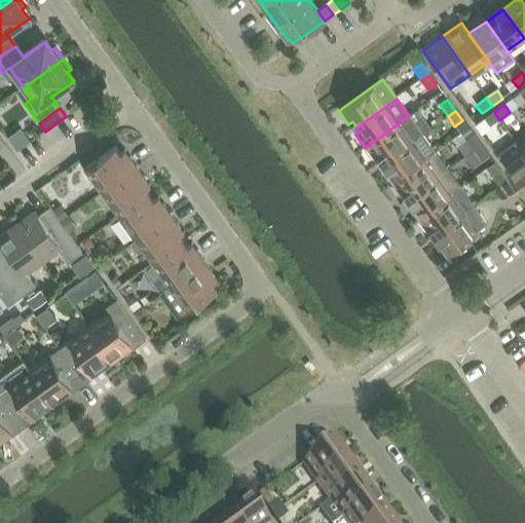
[(483,120),(489,127),(499,120),(494,112),(483,120)]
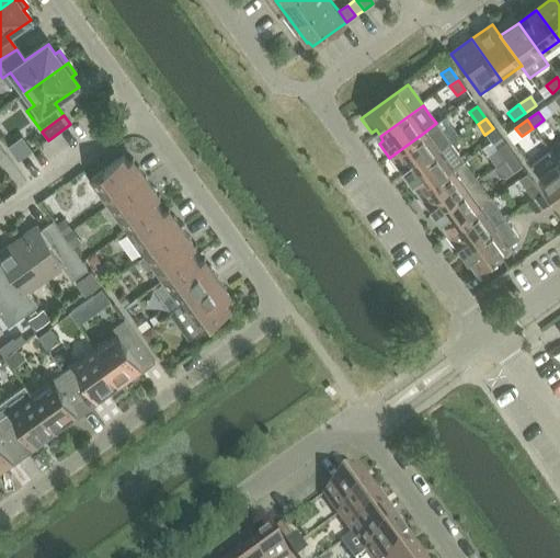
[(436,124),(425,132),(389,158),(399,171),(403,169),(408,174),(450,144),(436,124)]
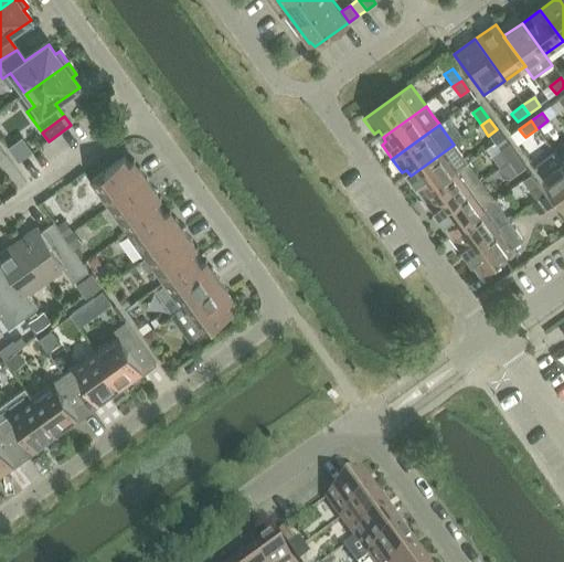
[(419,198),(467,163),(454,145),(411,176),(414,180),(410,183),(419,198)]
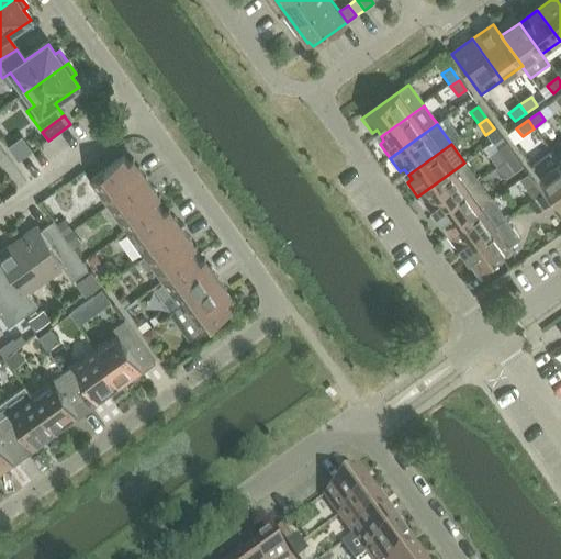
[(505,145),(497,151),(506,163),(514,157),(505,145)]
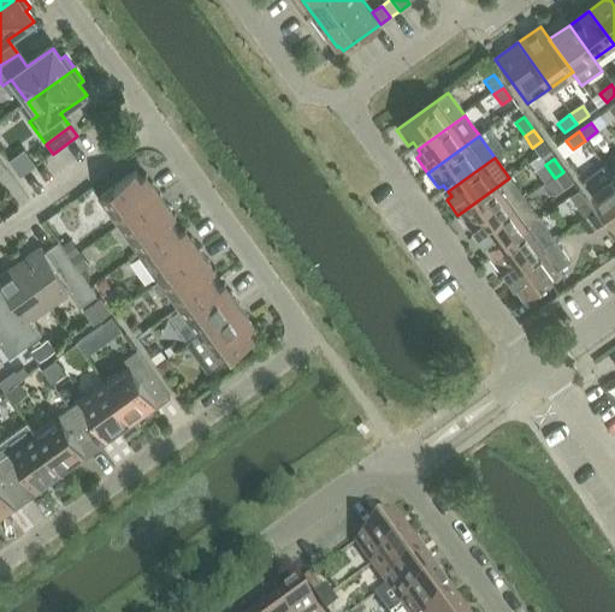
[(583,183),(614,227),(614,180),(613,178),(604,166),(583,183)]
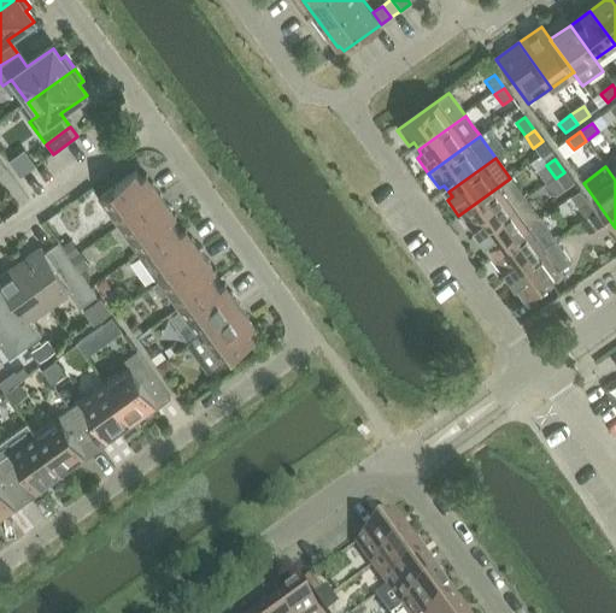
[(564,190),(573,183),(564,172),(556,178),(564,190)]
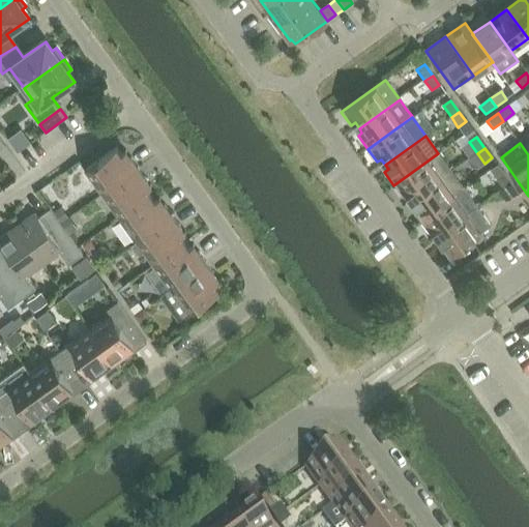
[(115,149),(84,172),(101,197),(138,170),(125,152),(120,155),(115,149)]
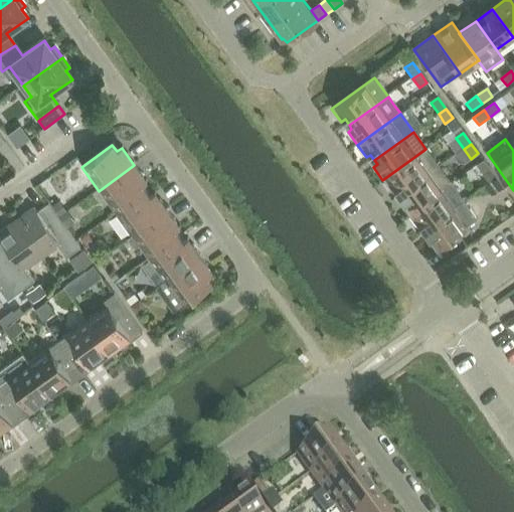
[(391,192),(395,190),(399,195),(439,167),(425,149),(382,180),(391,192)]
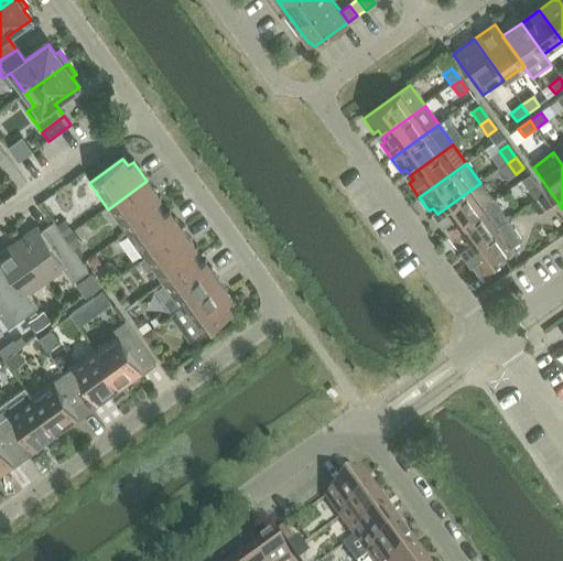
[(108,209),(127,234),(160,209),(155,204),(161,201),(147,181),(108,209)]
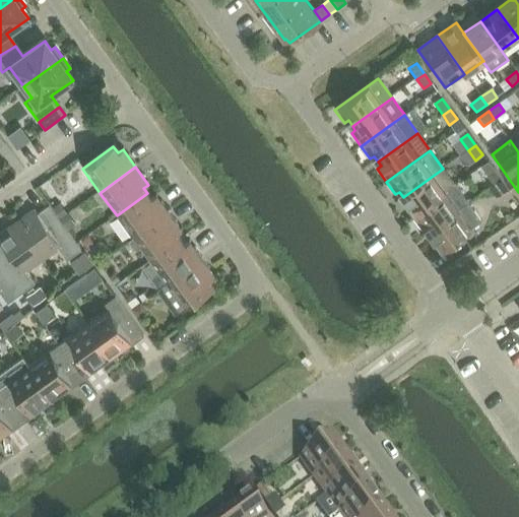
[(456,186),(448,176),(443,169),(403,197),(406,201),(402,204),(412,217),(456,186)]
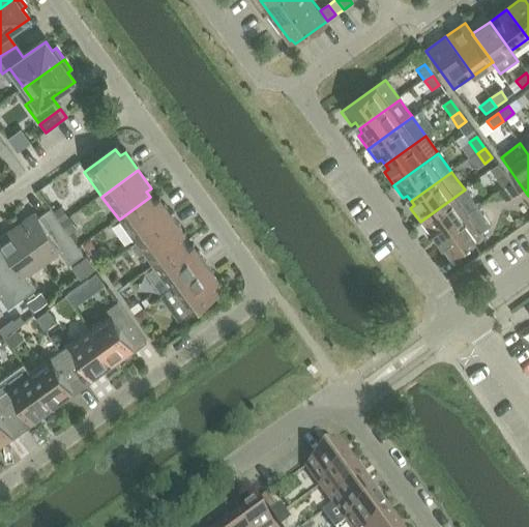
[(505,176),(498,181),(503,189),(511,184),(505,176)]
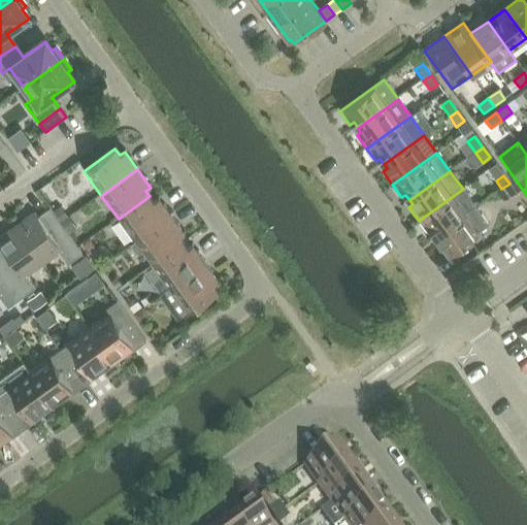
[(511,202),(519,196),(509,184),(501,189),(511,202)]
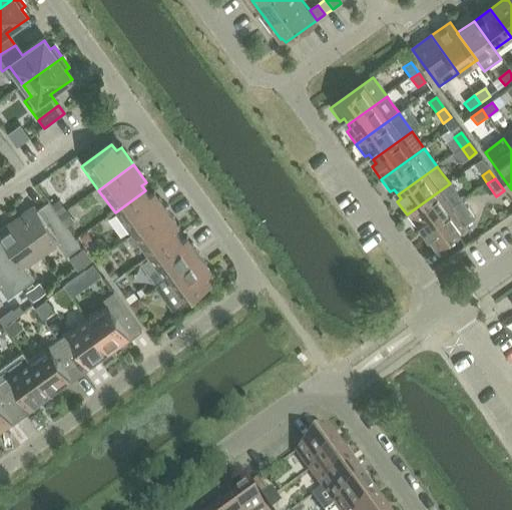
[(416,226),(420,224),(423,229),(462,201),(450,183),(407,214),(416,226)]
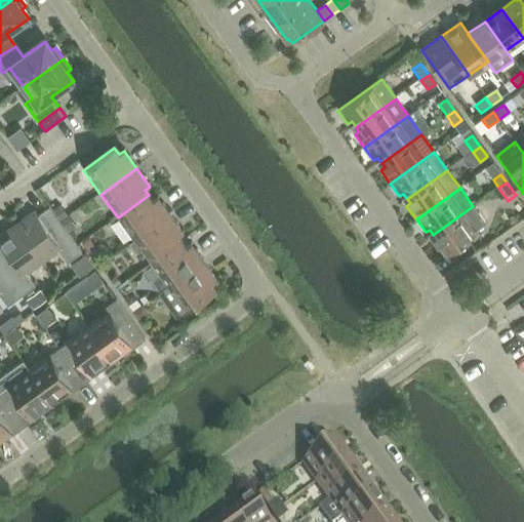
[(134,241),(170,215),(157,197),(153,201),(149,195),(118,217),(134,241)]
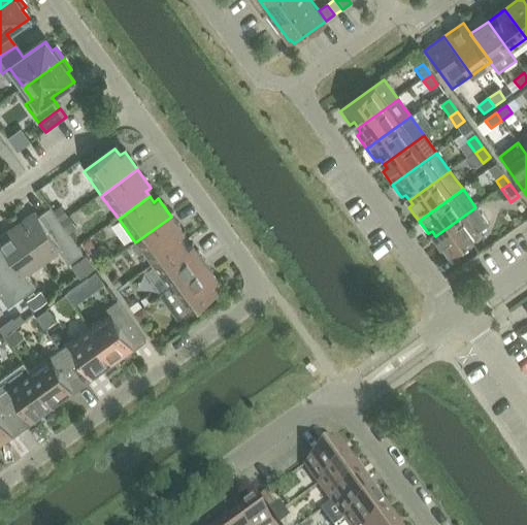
[(68,218),(60,206),(52,211),(60,224),(68,218)]
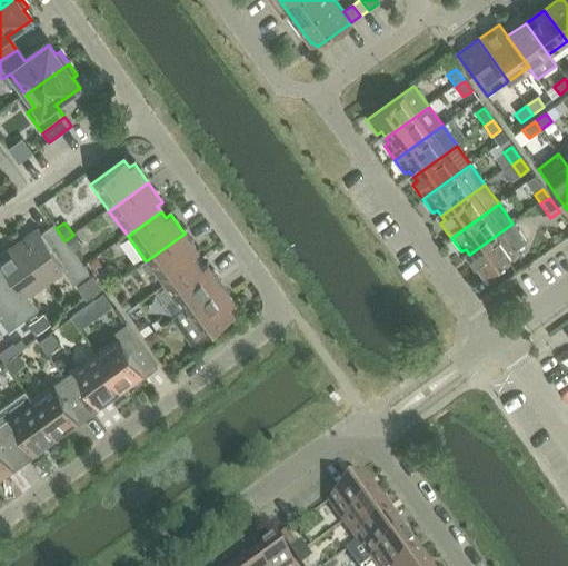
[(527,242),(512,224),(469,255),(472,259),(468,262),(479,277),(527,242)]
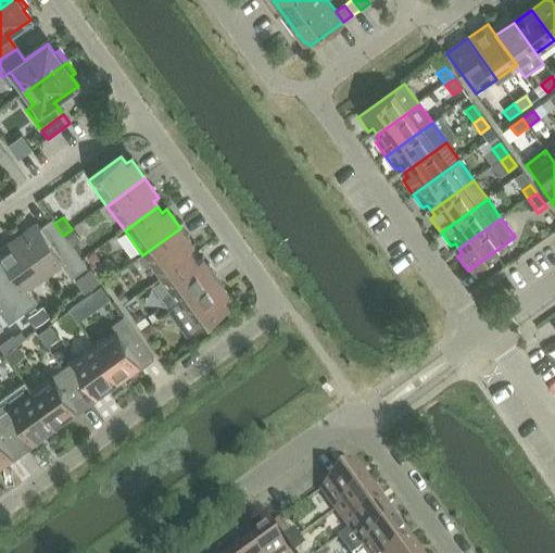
[(52,221),(39,229),(36,225),(16,239),(45,279),(62,266),(72,279),(86,268),(52,221)]
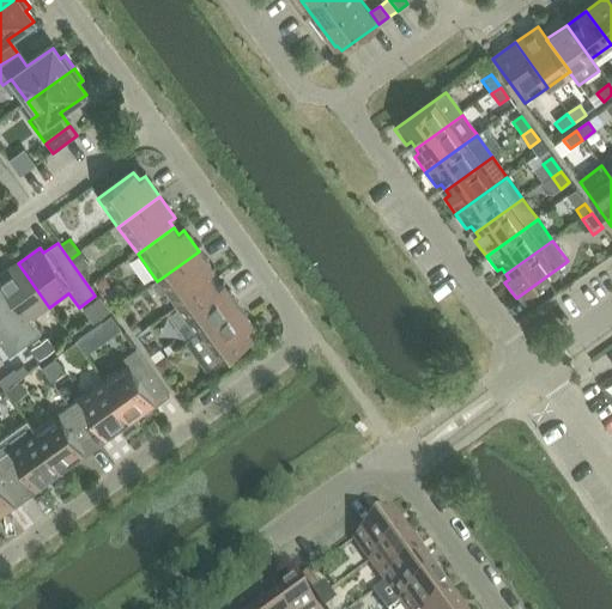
[(165,292),(176,308),(213,282),(208,275),(214,272),(199,251),(157,281),(151,285),(159,297),(165,292)]
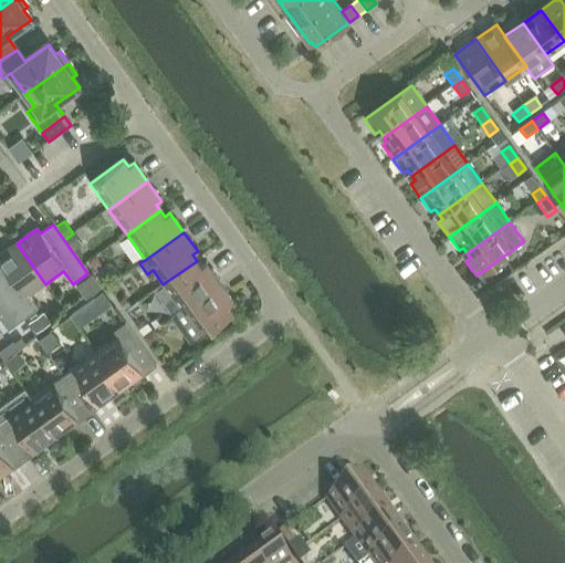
[(82,246),(73,233),(64,240),(73,252),(82,246)]
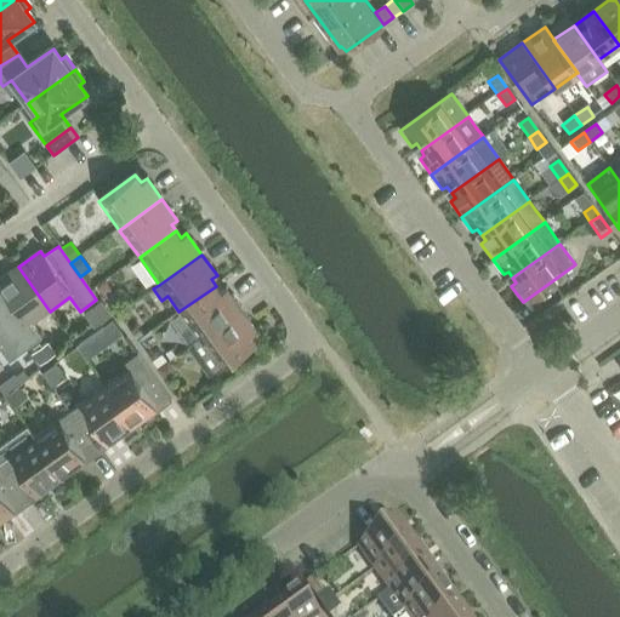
[(0,315),(26,350),(41,340),(30,325),(50,312),(18,267),(0,279),(0,315)]
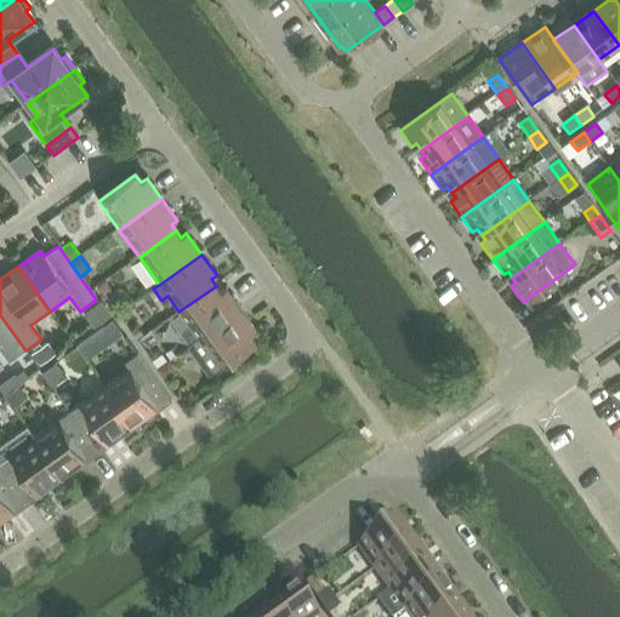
[(97,289),(104,298),(111,293),(112,287),(107,281),(97,289)]
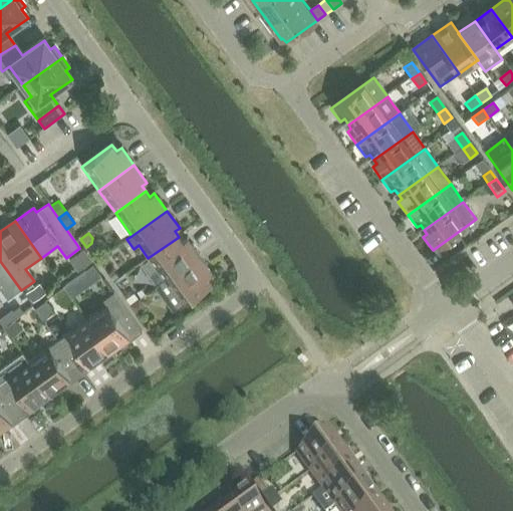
[(165,281),(200,256),(187,238),(182,242),(179,237),(148,258),(165,281)]
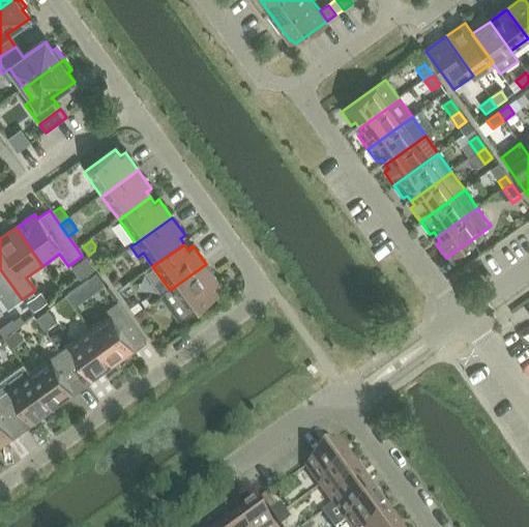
[(86,257),(70,268),(80,282),(95,270),(86,257)]
